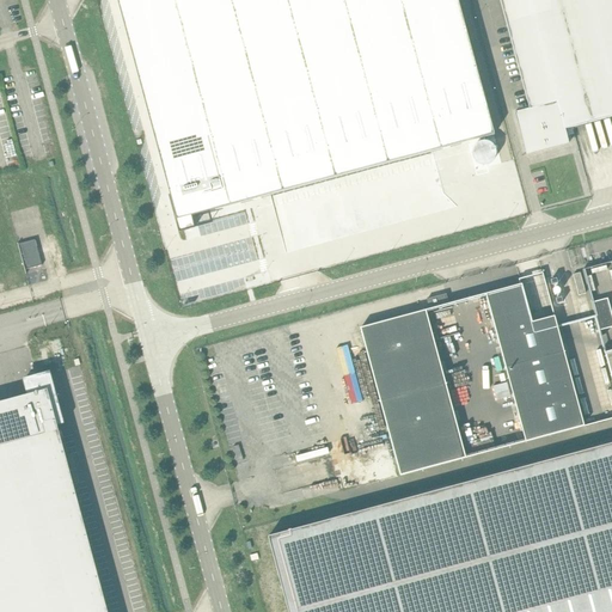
[(459,0),(120,0),(182,230),(196,226),(194,214),(496,135),(459,0)]
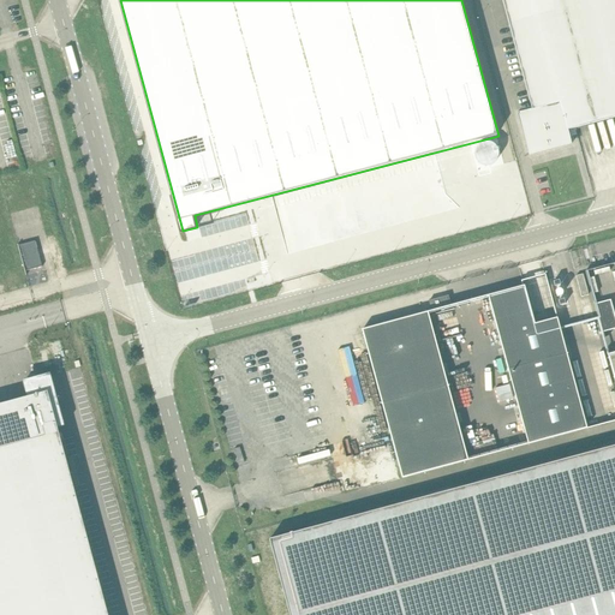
[(614,0),(502,0),(532,109),(517,113),(529,155),(524,156),(525,157),(565,147),(572,144),(567,130),(575,129),(614,117),(614,0)]
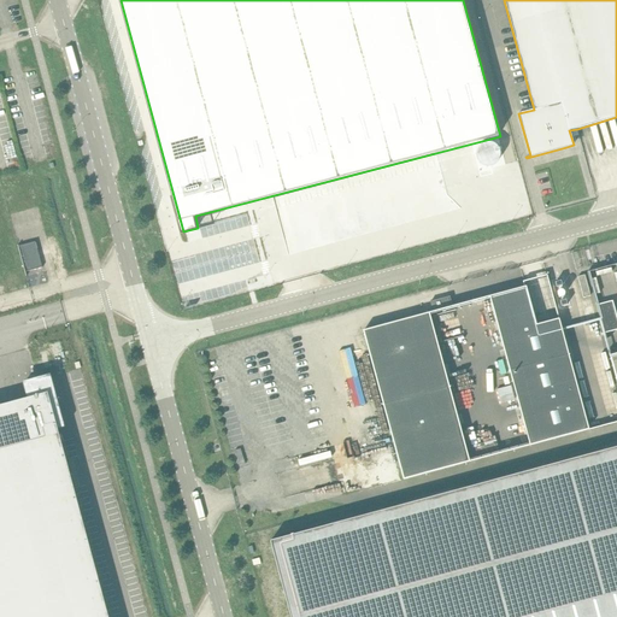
[(0,125),(15,123),(5,82),(0,82),(0,125)]
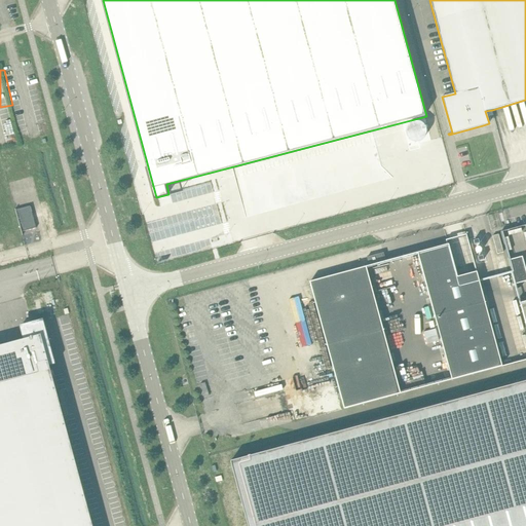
[(220,186),(212,189),(214,198),(223,196),(220,186)]
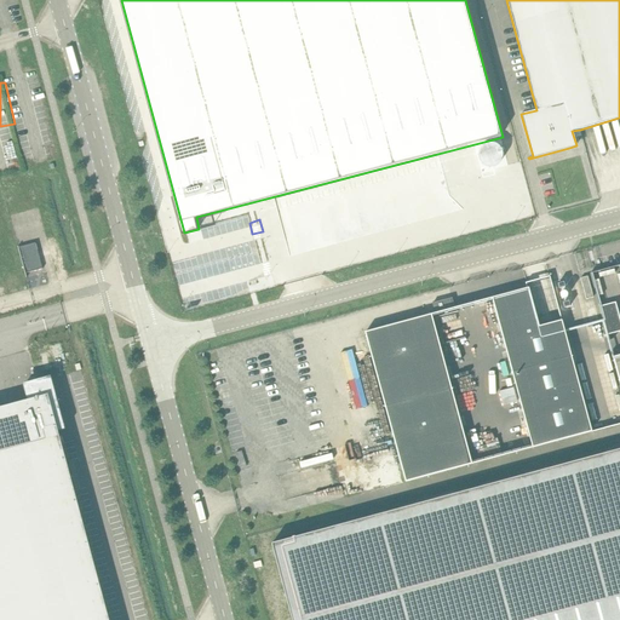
[(42,269),(35,244),(18,248),(18,246),(17,247),(26,277),(27,277),(26,274),(42,269)]
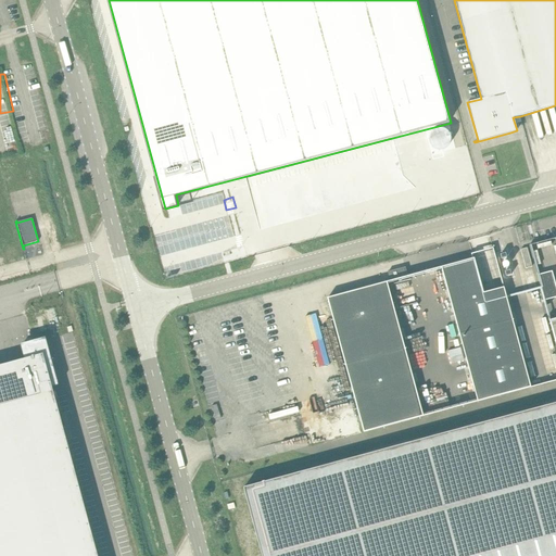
[(527,248),(520,250),(526,268),(532,267),(527,248)]
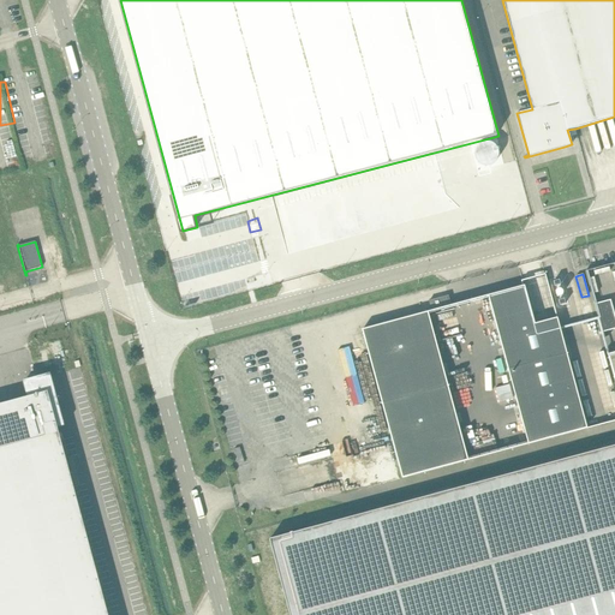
[(557,320),(536,326),(525,286),(488,296),(529,445),(586,429),(557,320)]
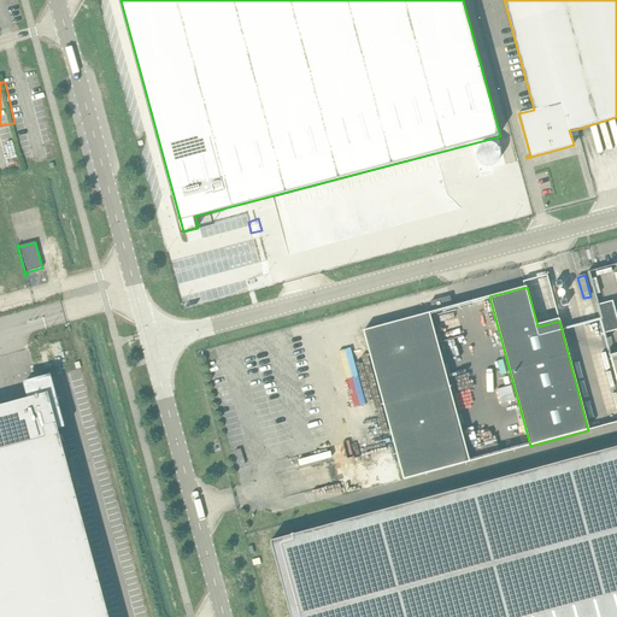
[(433,310),(452,305),(450,297),(430,303),(433,310)]
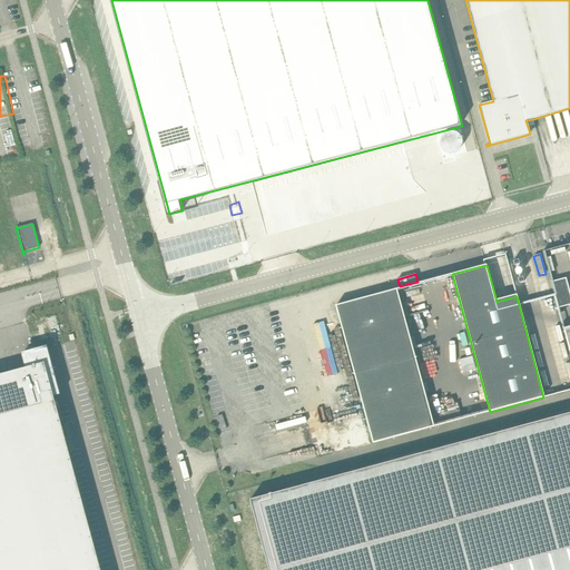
[(569,294),(566,278),(552,282),(559,308),(569,304),(569,294)]
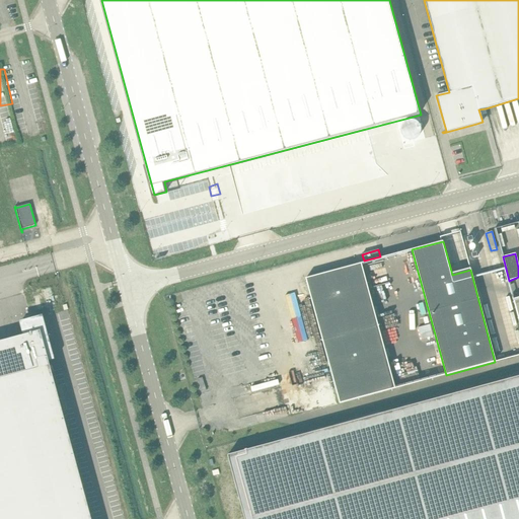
[(361,264),(305,279),(340,404),(395,389),(361,264)]
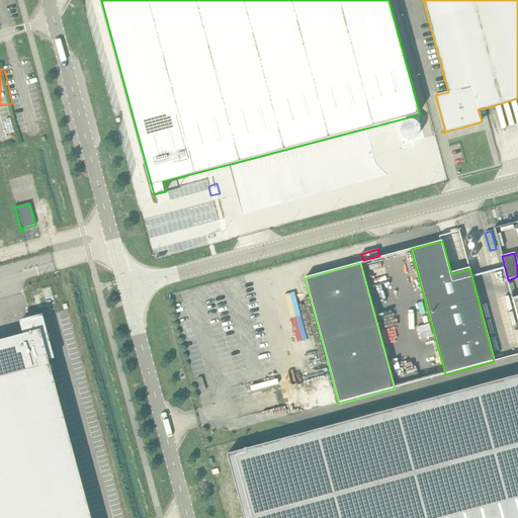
[(0,517),(91,517),(52,370),(53,370),(52,365),(50,365),(49,361),(47,354),(44,342),(41,336),(48,334),(42,317),(19,323),(22,335),(0,340),(0,517)]
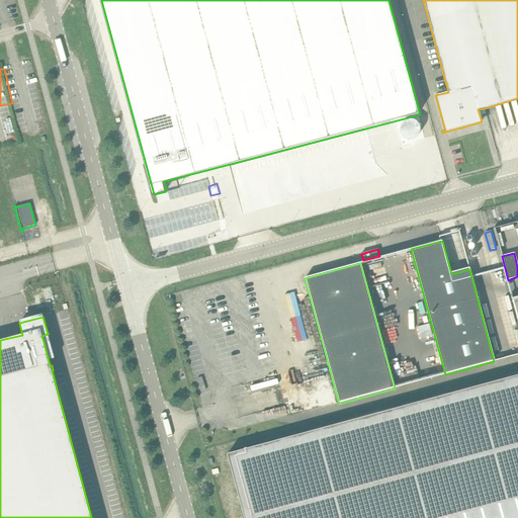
[(517,517),(517,375),(227,454),(244,517),(517,517)]
